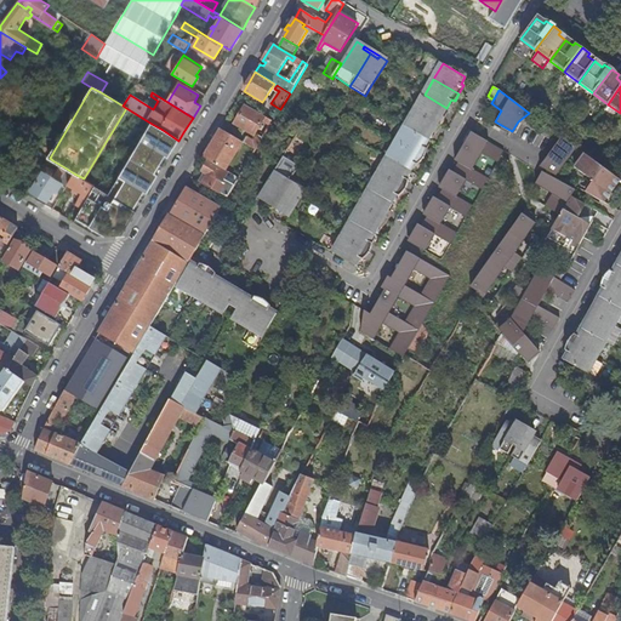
[(425,95),(415,110),(440,125),(445,117),(443,115),(446,108),(425,95)]
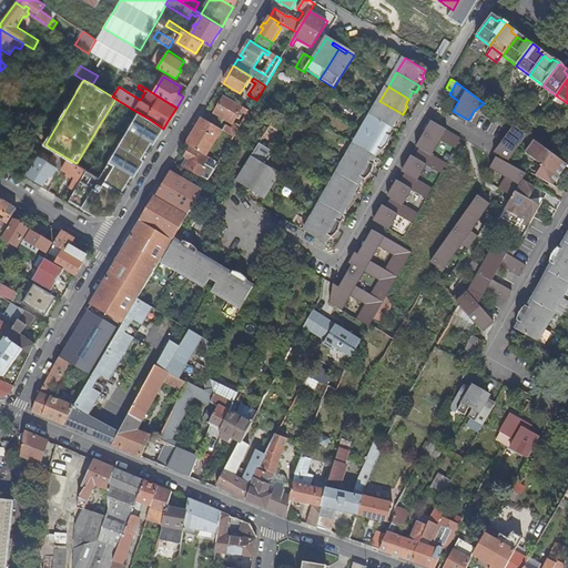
[(225,117),(234,122),(240,112),(246,115),(250,111),(225,97),(214,113),(224,119),(225,117)]
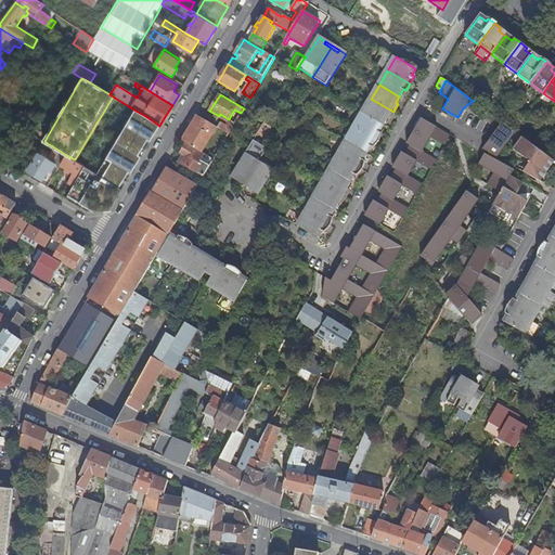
[(371,99),(363,113),(383,125),(387,117),(390,118),(394,112),(371,99)]
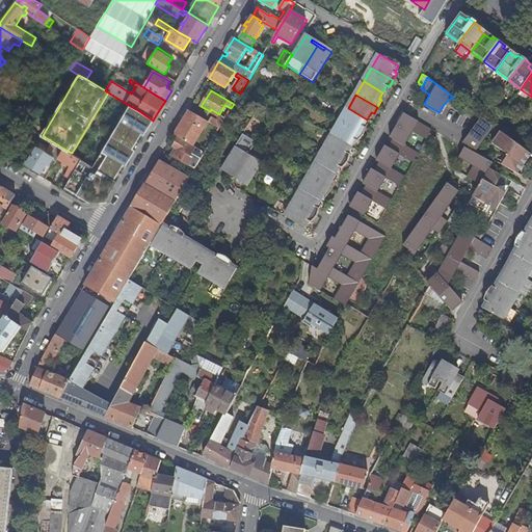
[(147,130),(153,121),(139,111),(130,106),(94,167),(82,160),(77,168),(71,178),(63,190),(84,203),(105,197),(147,130)]
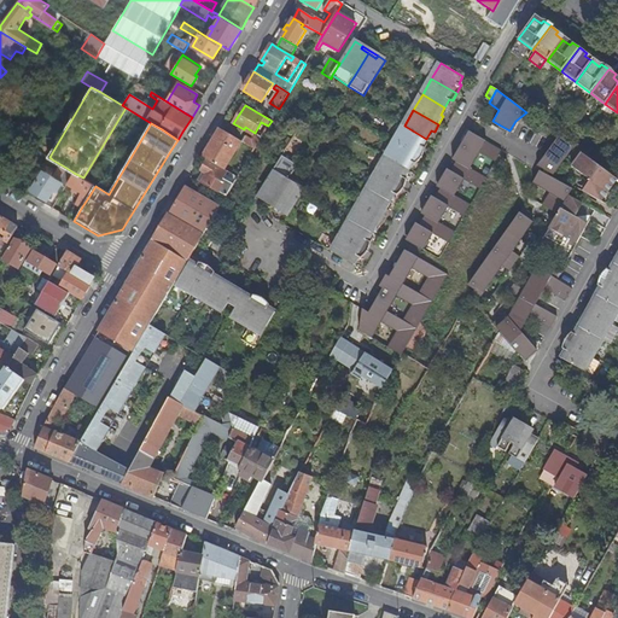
[(404,126),(395,141),(420,156),(425,149),(423,146),(426,139),(404,126)]
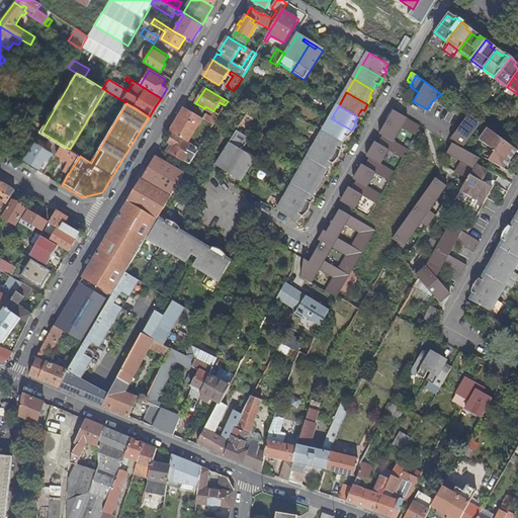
[(193,134),(202,118),(184,107),(170,132),(174,134),(190,144),(199,149),(204,141),(193,134)]
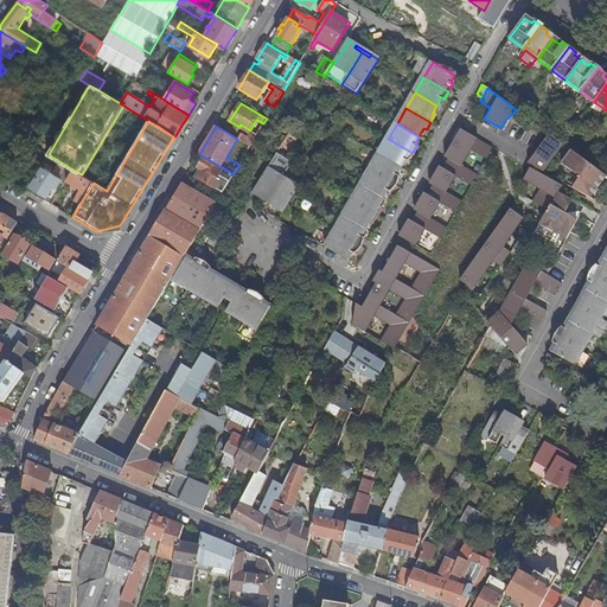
[(409,217),(400,235),(416,244),(426,228),(441,236),(448,225),(433,216),(441,200),(457,209),(462,198),(447,190),(457,174),(472,183),(478,171),(462,163),(472,147),(487,155),(493,145),(461,127),(445,155),(448,157),(442,166),(440,164),(429,181),(433,184),(428,192),(425,191),(414,209),(417,210),(413,219),(409,217)]
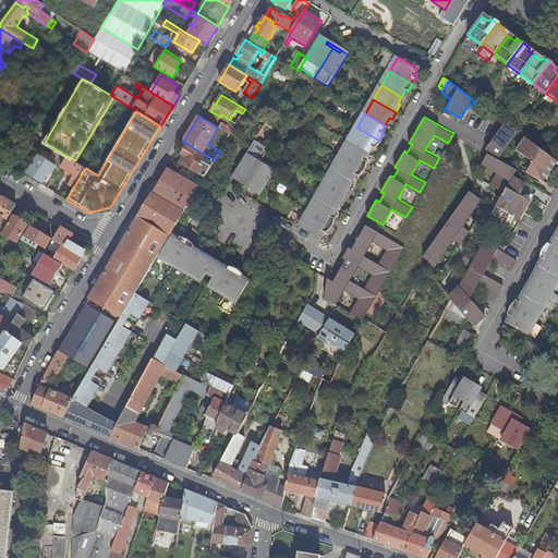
[(221,122),(218,128),(230,134),(237,123),(232,121),(228,126),(221,122)]
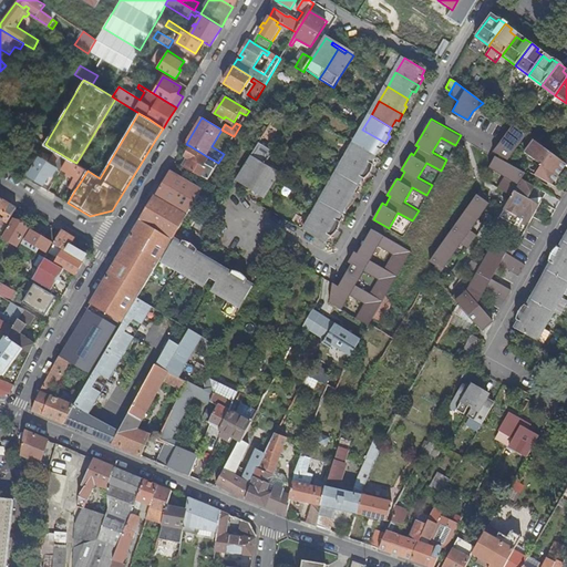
[(509,162),(523,134),(507,126),(494,155),(509,162)]
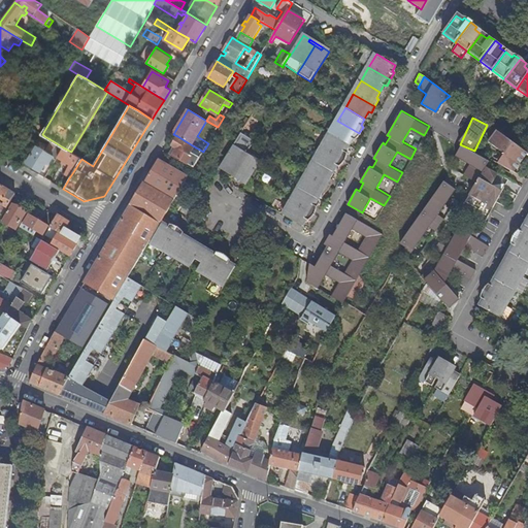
[(337,121),(330,134),(349,145),(353,138),(356,139),(359,133),(337,121)]
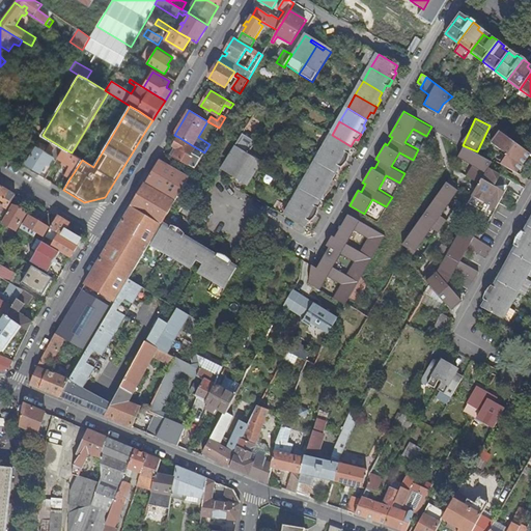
[(507,156),(500,165),(515,174),(530,154),(500,132),(492,144),(507,156)]
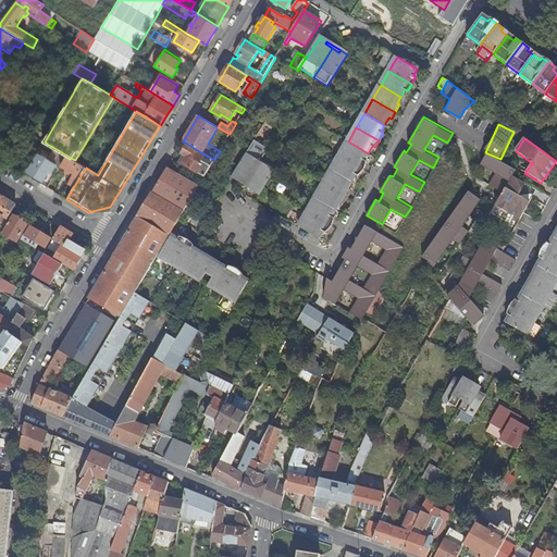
[(364,160),(368,153),(348,141),(341,156),(363,169),(367,161),(364,160)]
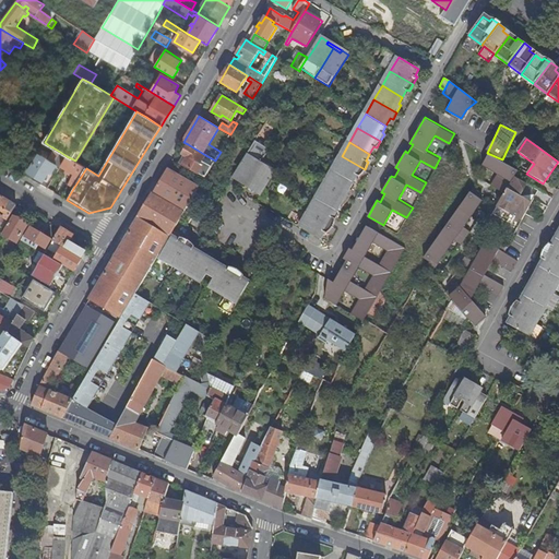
[(201,162),(205,155),(188,144),(182,154),(185,155),(180,164),(204,177),(211,167),(201,162)]
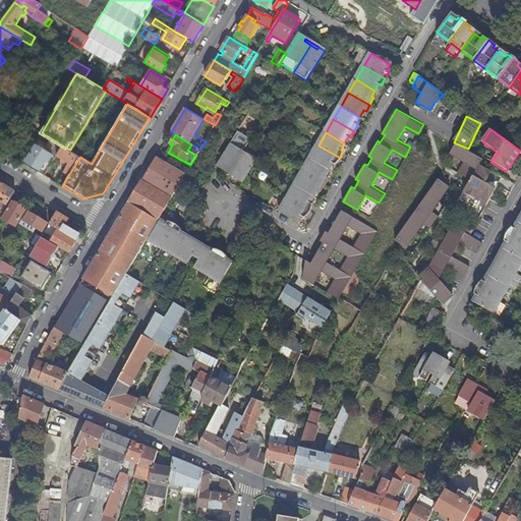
[(50,151),(57,155),(62,146),(56,141),(50,151)]
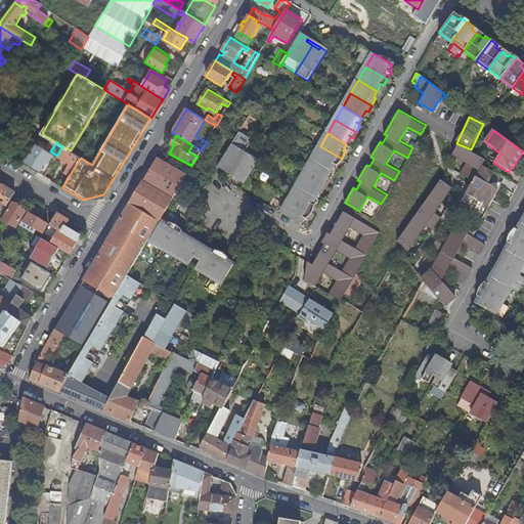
[(220,165),(226,169),(227,166),(234,170),(246,151),(232,143),(220,165)]
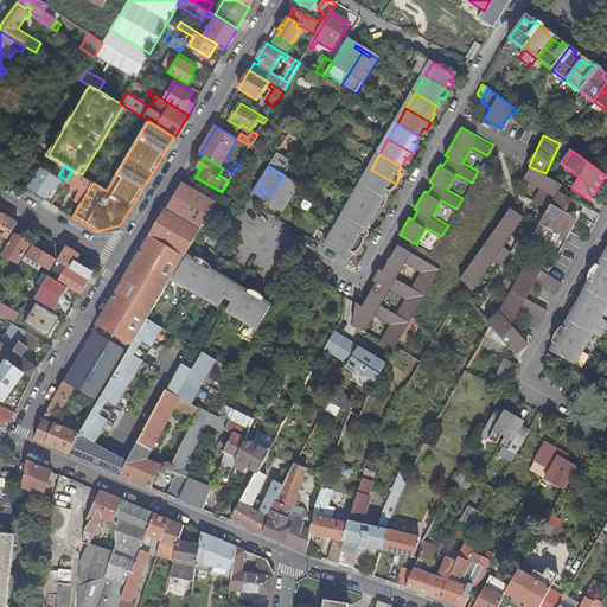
[(61,179),(43,167),(31,186),(48,196),(51,189),(53,191),(61,179)]
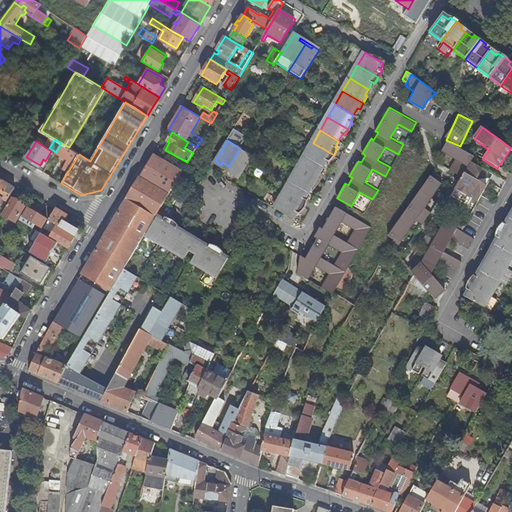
[(56,152),(74,162),(79,154),(69,147),(61,143),(56,152)]
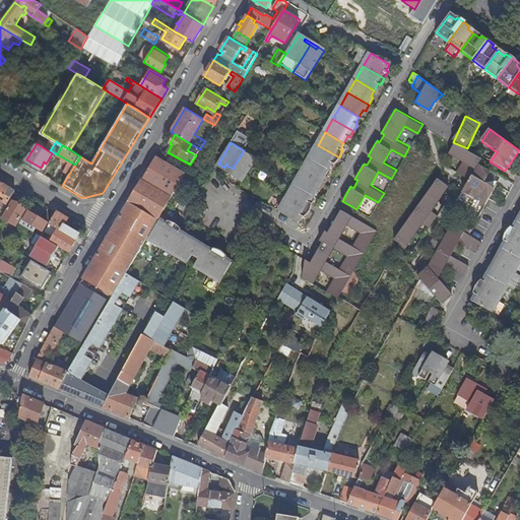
[(335,164),(339,157),(318,145),(310,158),(329,170),(333,163),(335,164)]
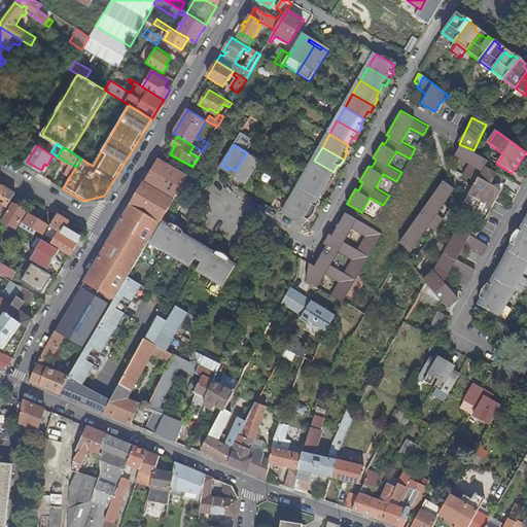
[(241,178),(247,181),(250,177),(260,161),(247,152),(236,171),(242,175),(241,178)]
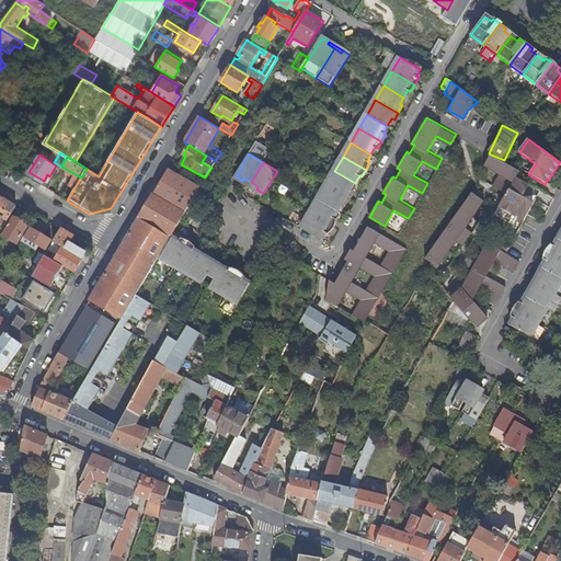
[(90,300),(99,306),(100,306),(109,311),(113,313),(111,318),(119,323),(136,295),(179,222),(201,186),(169,168),(90,300)]
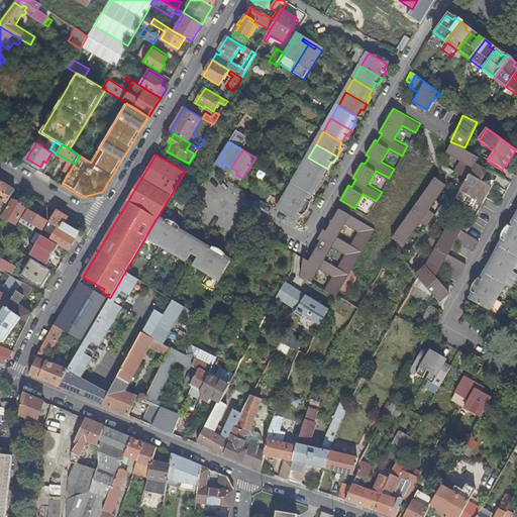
[(323,175),(327,169),(308,158),(301,171),(322,183),(325,176),(323,175)]
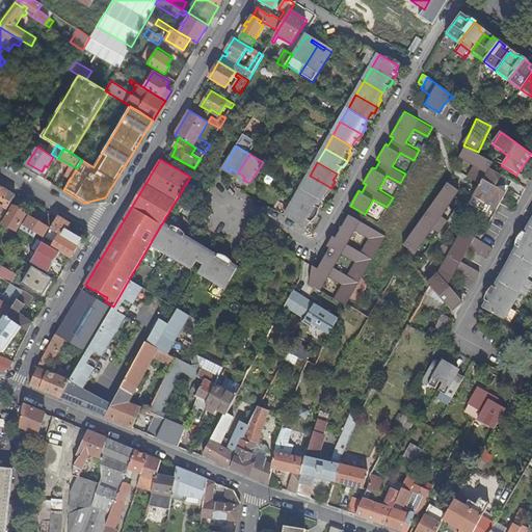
[(58,173),(52,167),(45,179),(52,183),(58,173)]
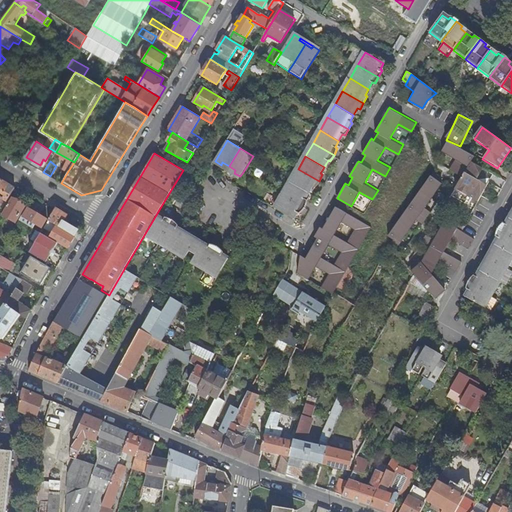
[(222,162),(221,165),(234,173),(235,170),(229,166),(222,162)]
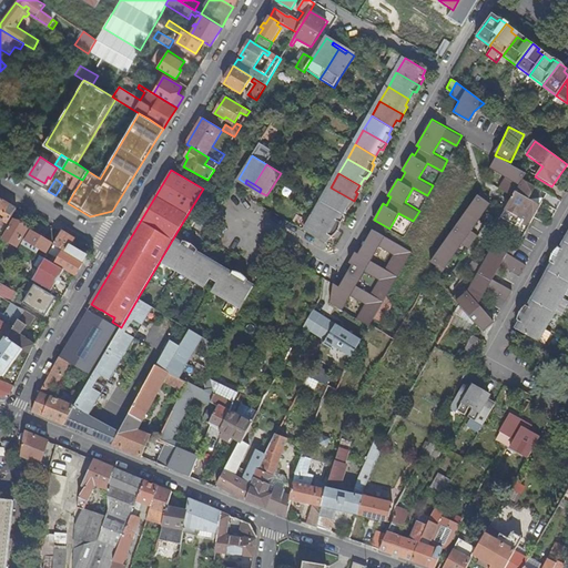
[(536,186),(524,181),(506,210),(524,220),(531,224),(540,206),(528,200),(536,186)]
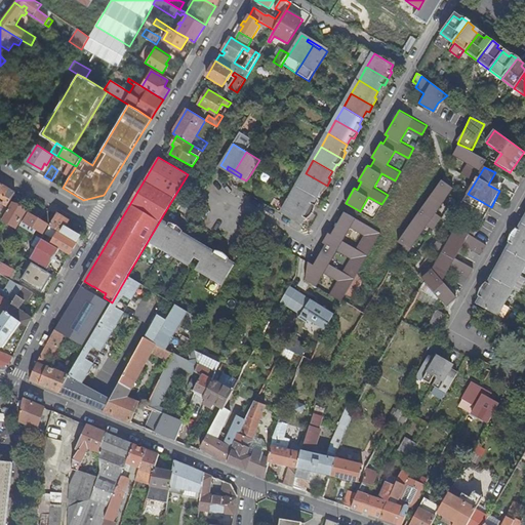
[(65,171),(57,185),(63,188),(70,175),(65,171)]
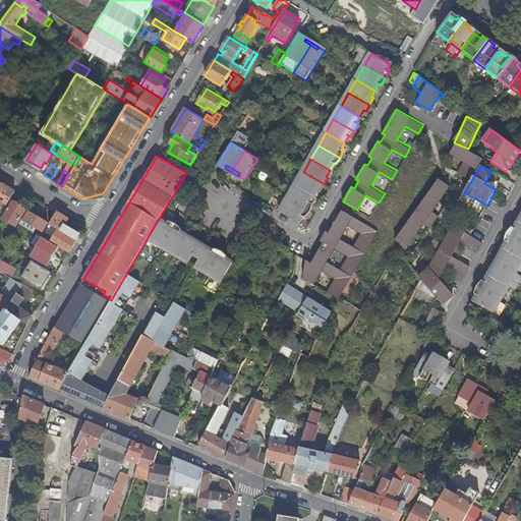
[(303,172),(295,185),(314,196),(319,189),(321,190),(325,184),(303,172)]
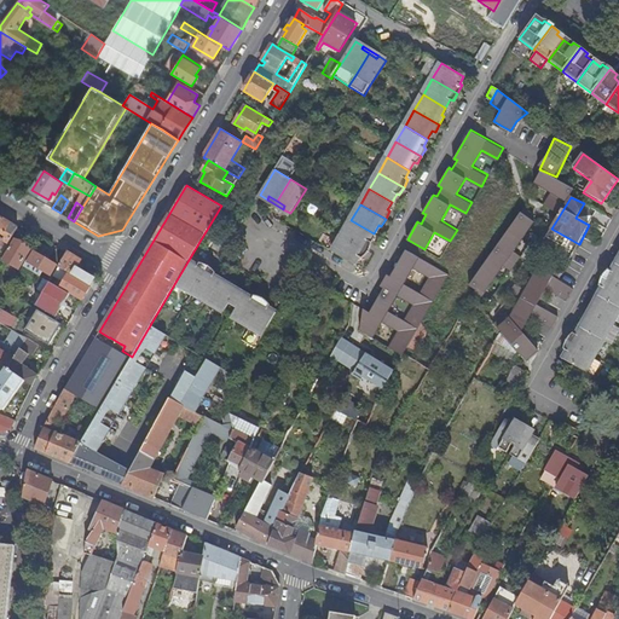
[(525,208),(470,287),(478,291),(473,296),(476,301),(485,296),(504,266),(512,271),(522,256),(515,252),(534,221),(528,218),(532,213),(525,208)]
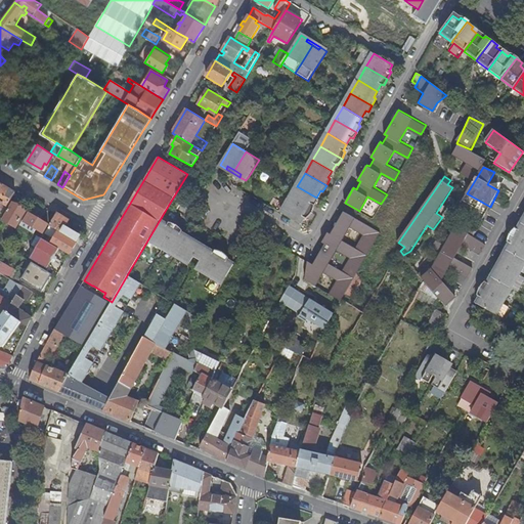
[(0,208),(2,204),(7,207),(15,192),(13,191),(2,185),(0,188),(0,208)]
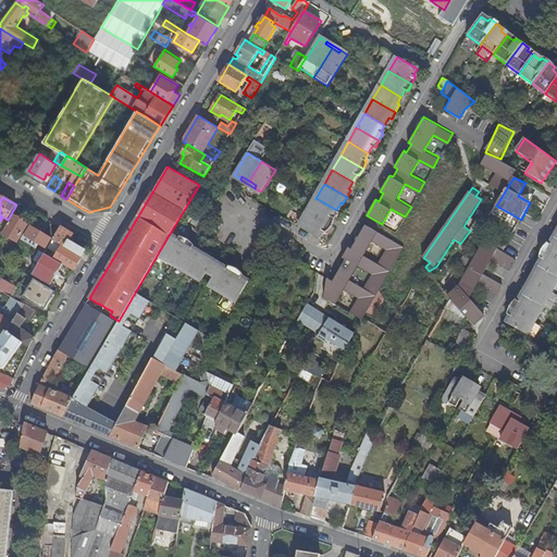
[(332,217),(336,210),(316,198),(308,212),(331,225),(335,218),(332,217)]
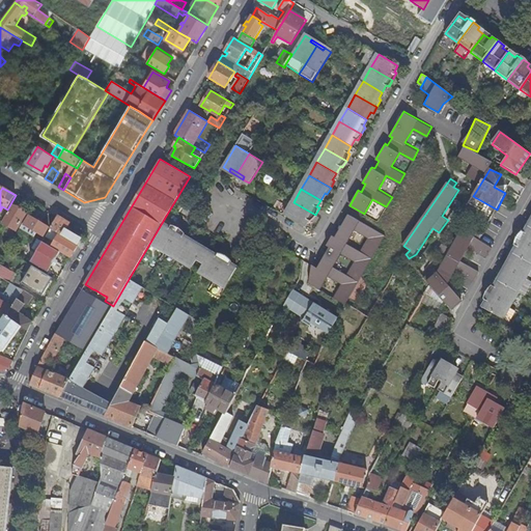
[(490,205),(473,196),(469,203),(485,213),(490,205)]
